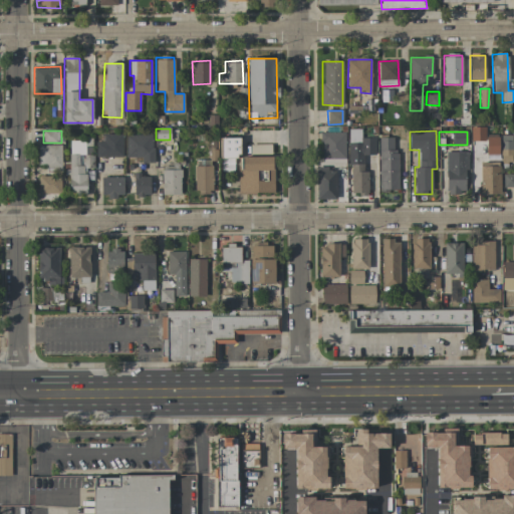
[(321,133),(321,160),(344,161),(344,133),(321,133)]
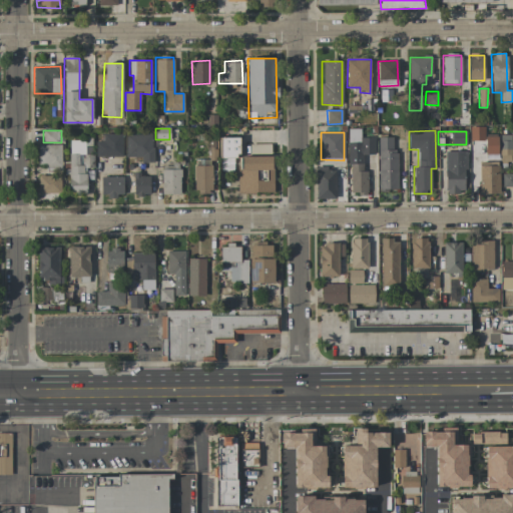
[(122,157),(122,133),(102,133),(102,141),(96,141),(96,156),(122,157)]
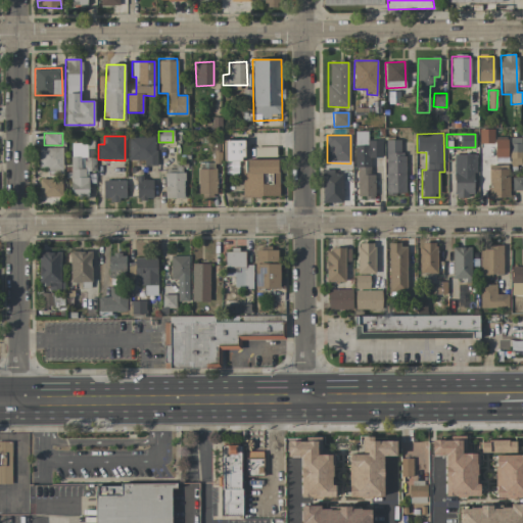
[(155,165),(156,137),(129,137),(129,160),(143,160),(143,165),(155,165)]
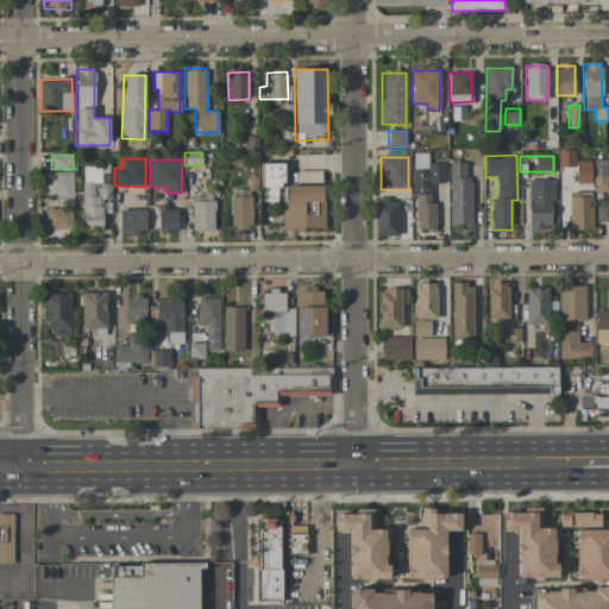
[(606,161),(594,161),(595,192),(607,192),(606,161)]
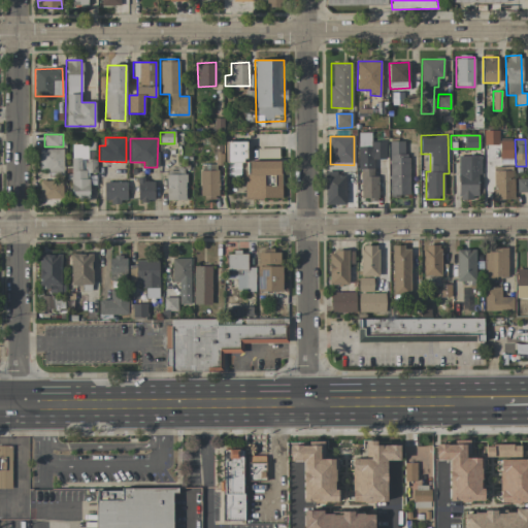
[(226,162),(246,162),(246,141),(226,142),(226,162)]
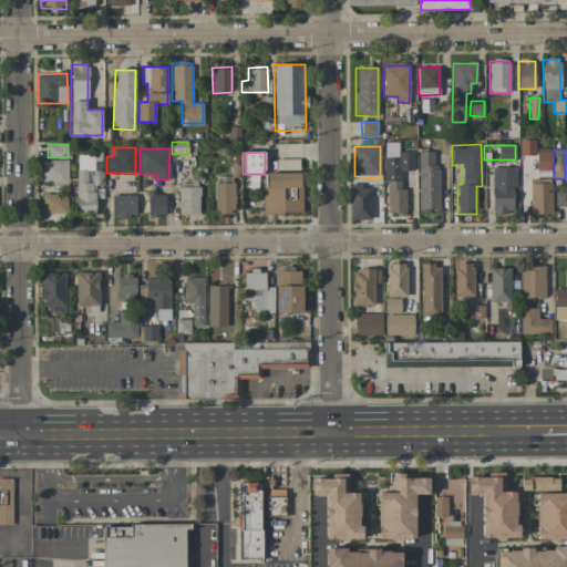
[(387,215),(406,215),(405,188),(401,188),(401,172),(413,171),(413,152),(398,153),(398,155),(385,155),(387,215)]
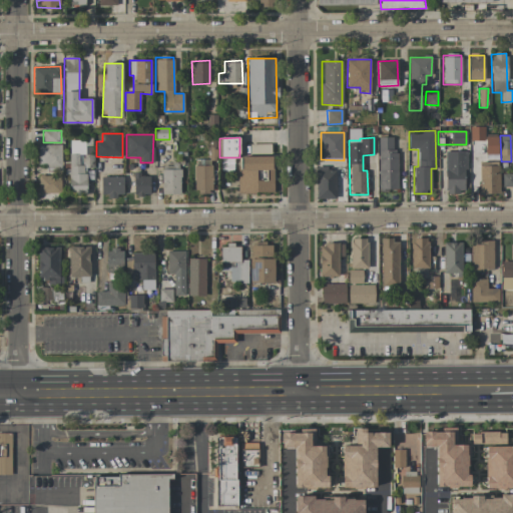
[(397,150),(393,150),(392,137),(378,137),(379,190),(398,189),(397,150)]
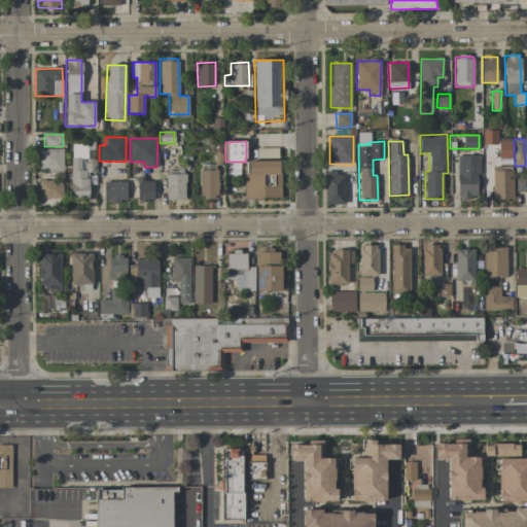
[(72,199),(89,199),(88,172),(95,172),(94,145),(70,146),(72,199)]
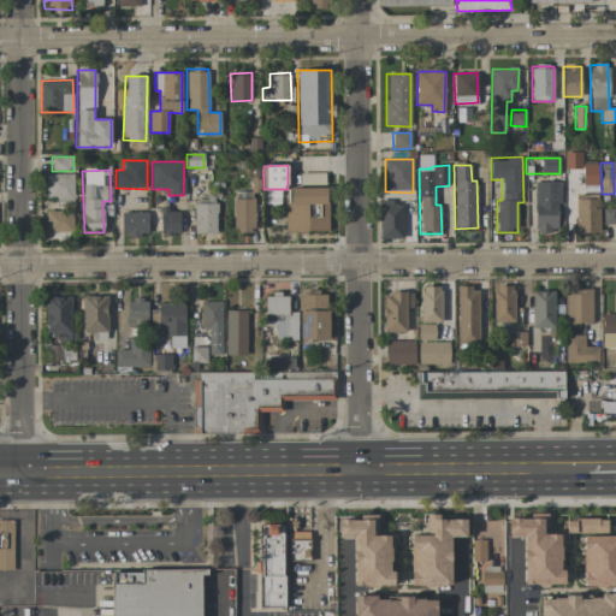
[(46,175),(46,201),(73,201),(73,173),(46,175)]
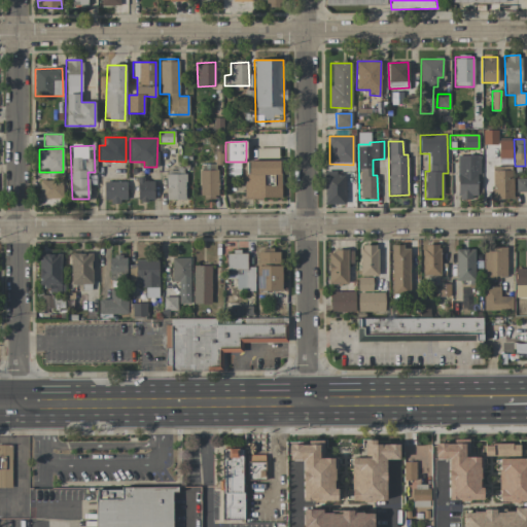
[(257,159),(278,157),(278,148),(257,148),(257,159)]
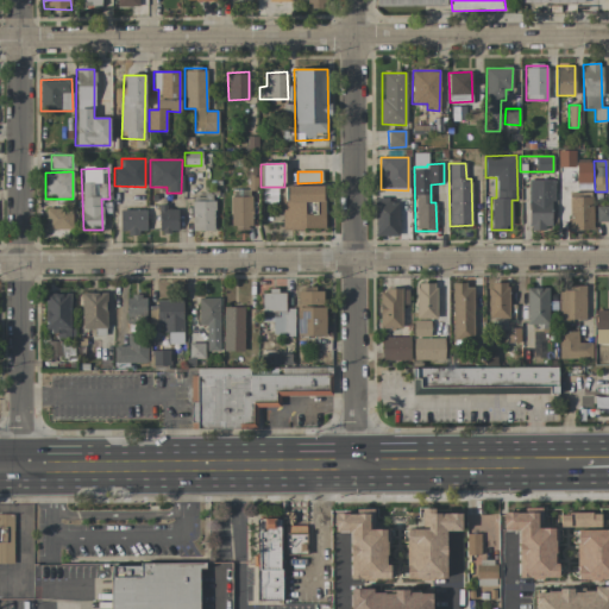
[(554,180),(528,180),(529,231),(551,231),(551,202),(554,202),(554,180)]
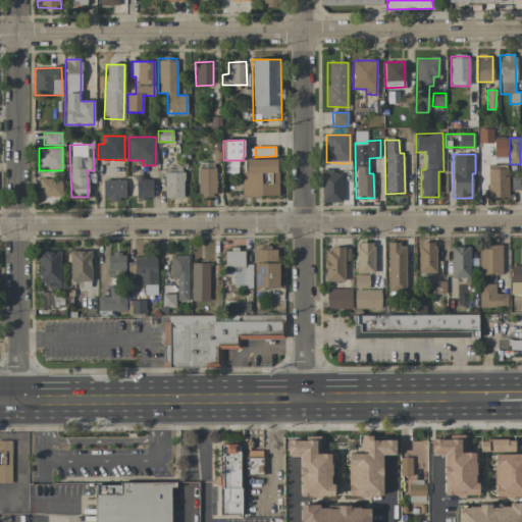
[(277,197),(277,159),(243,159),(243,197),(277,197)]
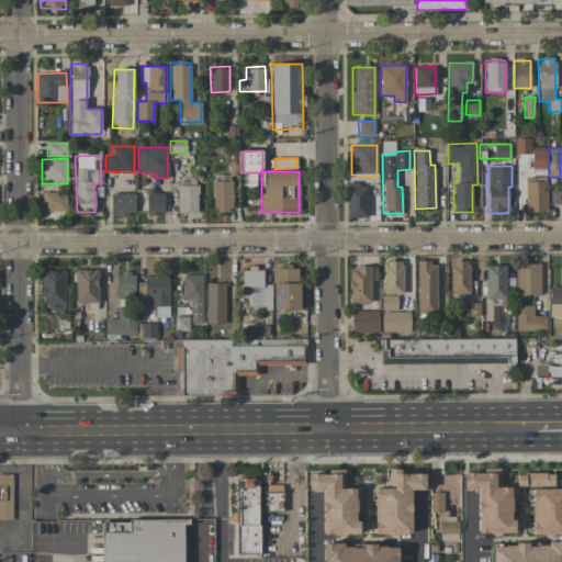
[(526,212),(547,212),(546,177),(525,177),(526,212)]
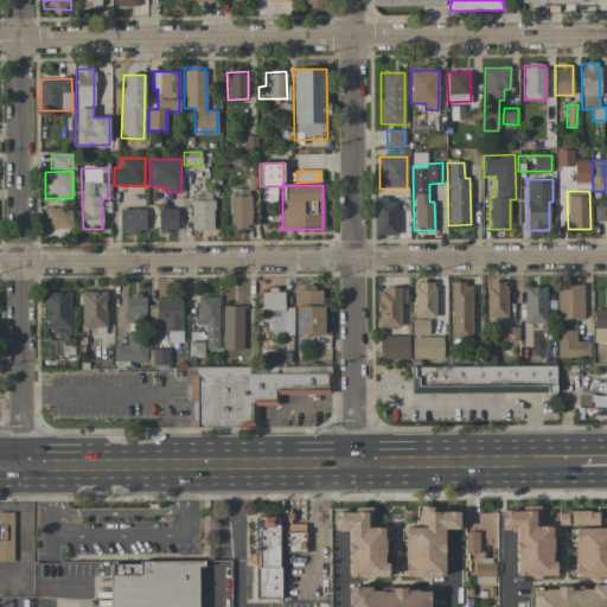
[(145,195),(132,193),(131,206),(144,208),(145,195)]
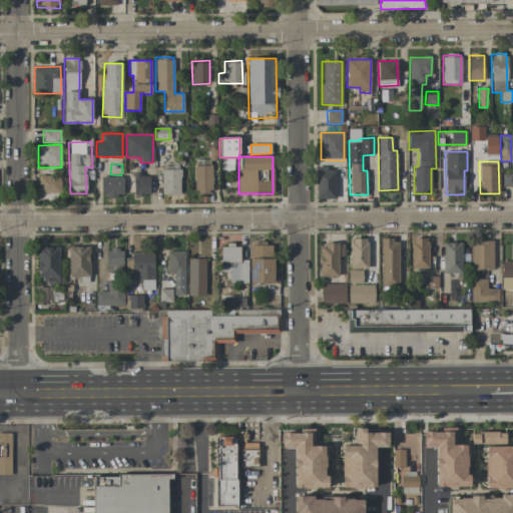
[(161,194),(180,194),(179,165),(161,165),(161,194)]
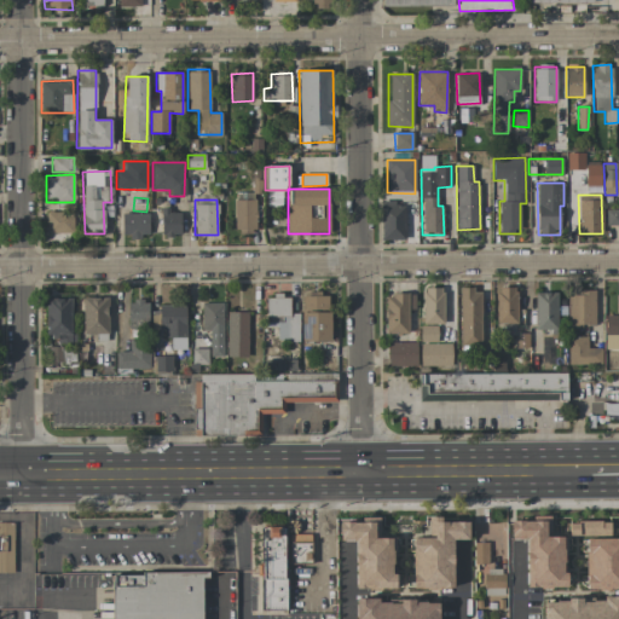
[(235,230),(256,229),(255,200),(235,200),(235,230)]
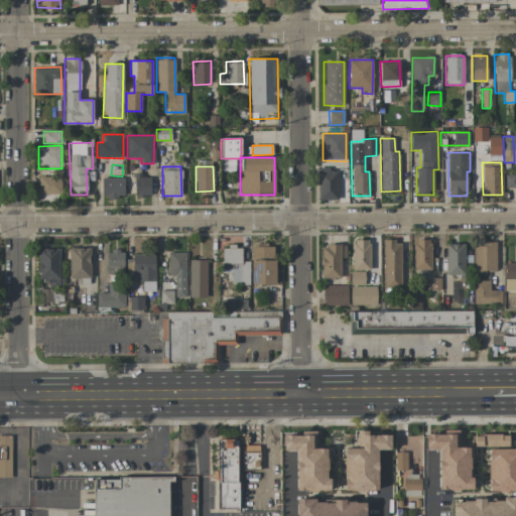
[(317,169),(318,201),(338,200),(337,169),(317,169)]
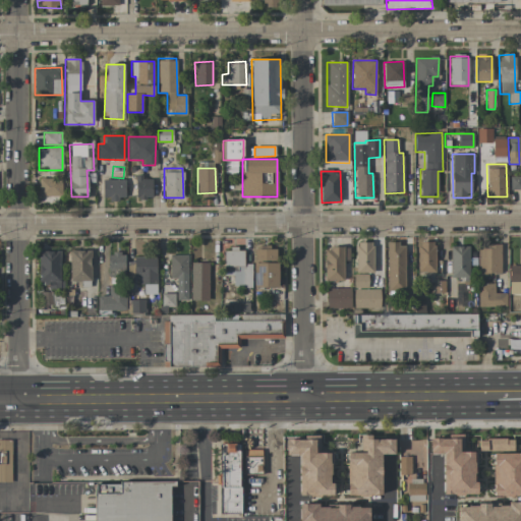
[(510,190),(520,189),(520,176),(510,177),(510,190)]
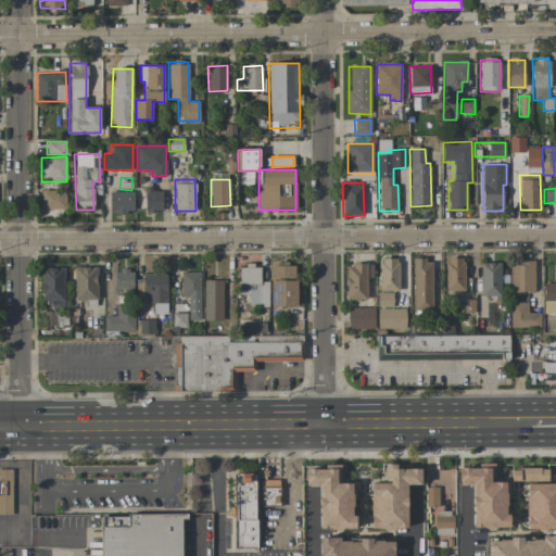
[(162,189),(146,190),(146,213),(162,212),(162,189)]
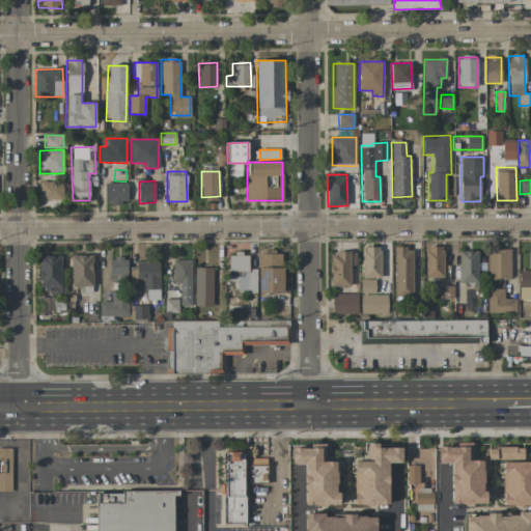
[(62,200),(62,182),(39,182),(39,200),(62,200)]
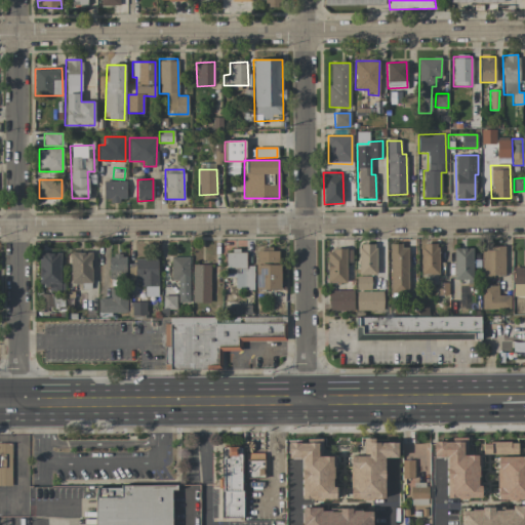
[(126,182),(104,182),(104,201),(125,201),(126,182)]
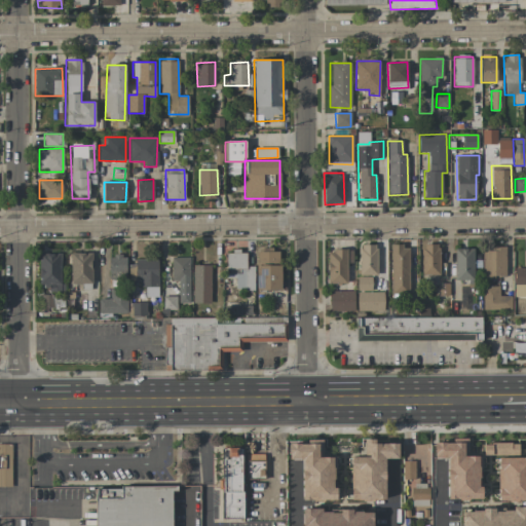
[(359,275),(377,275),(377,246),(360,245),(359,275)]
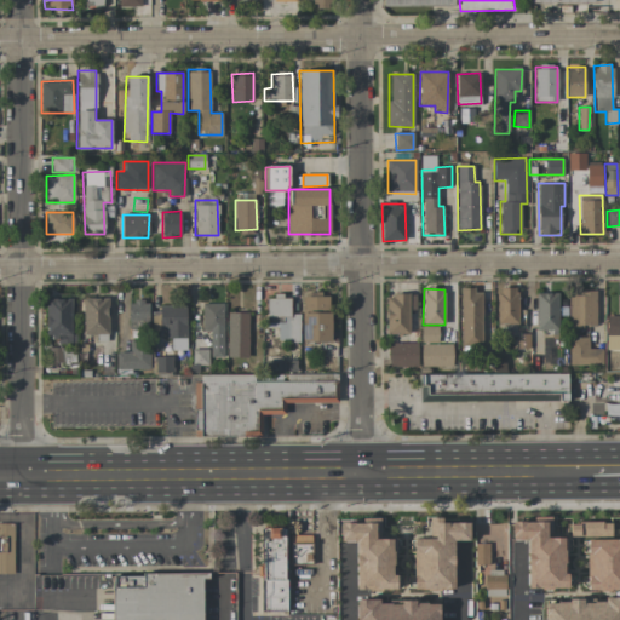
[(517,323),(517,288),(497,288),(498,325),(517,323)]
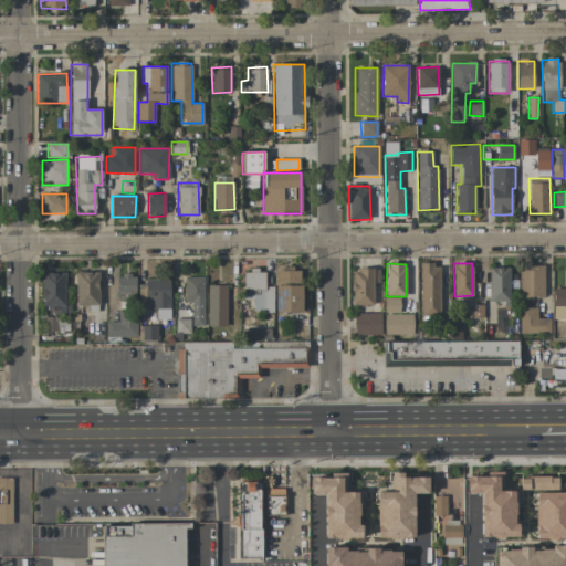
[(440,315),(440,264),(420,264),(421,315),(440,315)]
